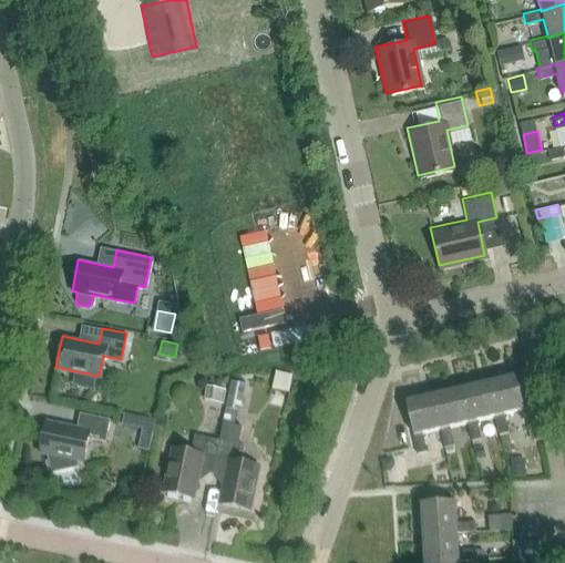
[(484,379),(493,413),(497,431),(506,429),(502,411),(523,406),(514,372),(484,379)]
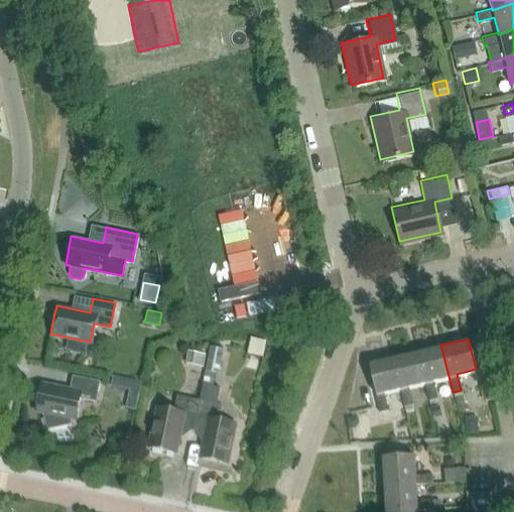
[(204,369),(217,372),(222,347),(209,344),(204,369)]
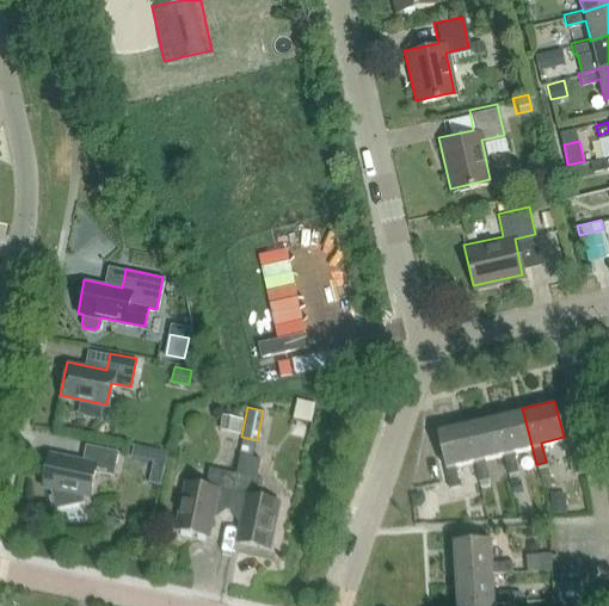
[(531,445),(522,408),(492,415),(502,451),(506,471),(517,469),(512,450),(531,445)]
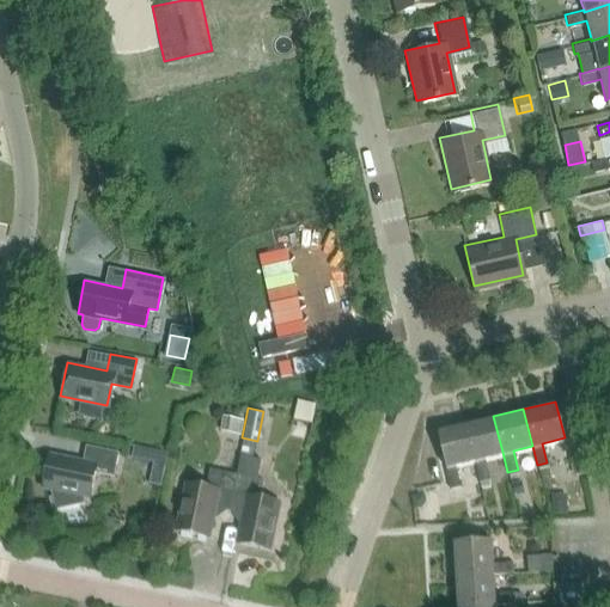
[(220,428),(239,431),(242,417),(223,414),(220,428)]
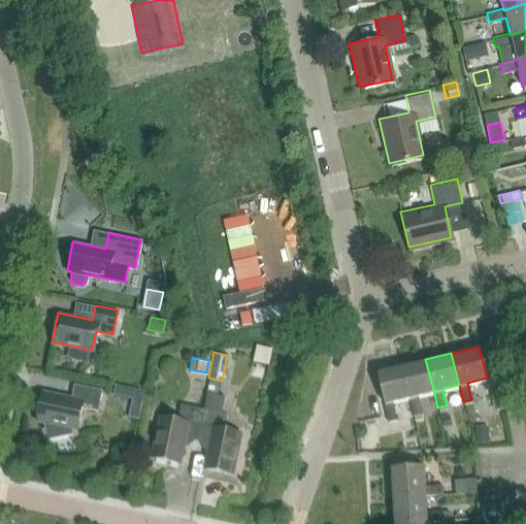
[(433,390),(425,359),(400,365),(407,397),(412,414),(421,412),(417,394),(433,390)]
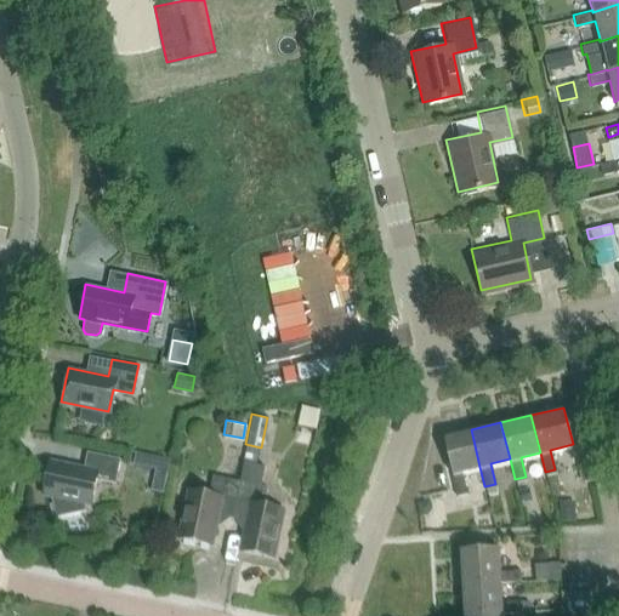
[(480,467),(471,429),(443,437),(456,492),(466,491),(461,471),(480,467)]
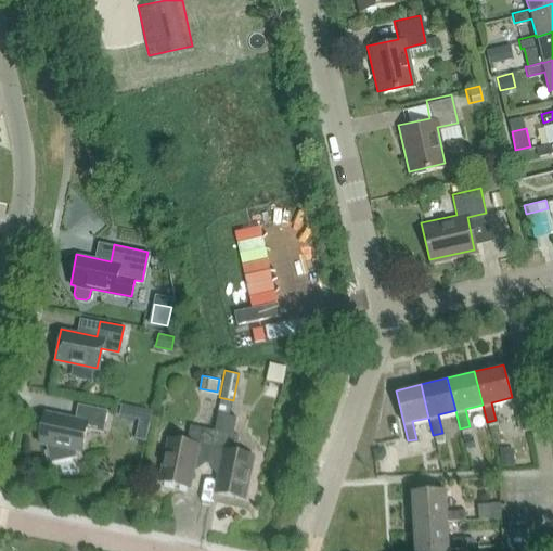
[(132,415),(134,405),(121,401),(118,413),(132,415)]
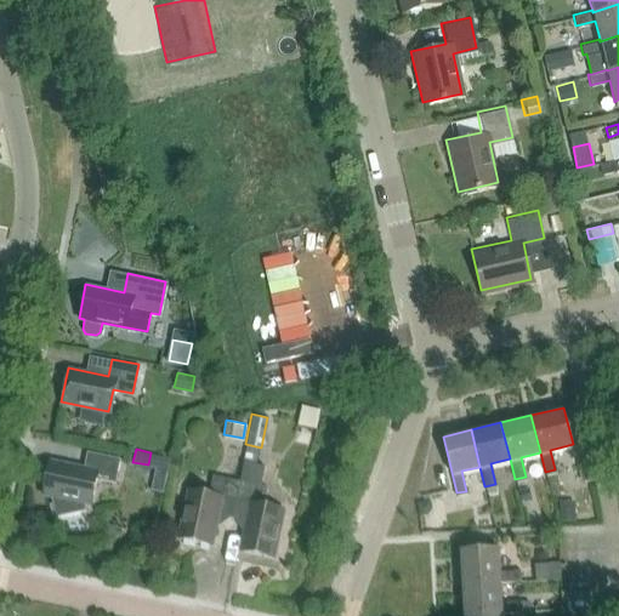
[(90,502),(95,477),(114,480),(119,456),(85,450),(83,467),(49,460),(43,492),(51,495),(55,514),(85,508),(84,501),(90,502)]
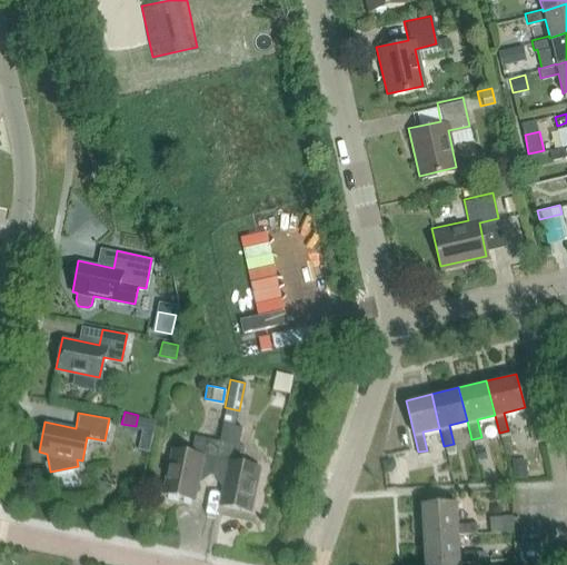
[(249,509),(258,466),(240,463),(244,445),(238,444),(241,426),(222,423),(218,439),(212,471),(226,473),(219,503),(249,509)]
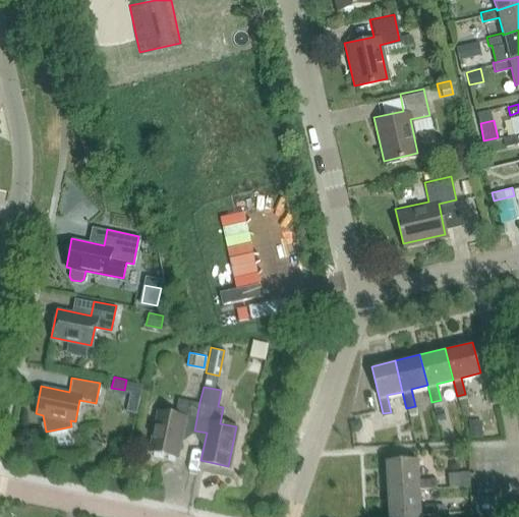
[(182,427),(194,431),(199,402),(177,398),(174,413),(157,410),(149,450),(176,456),(182,427)]
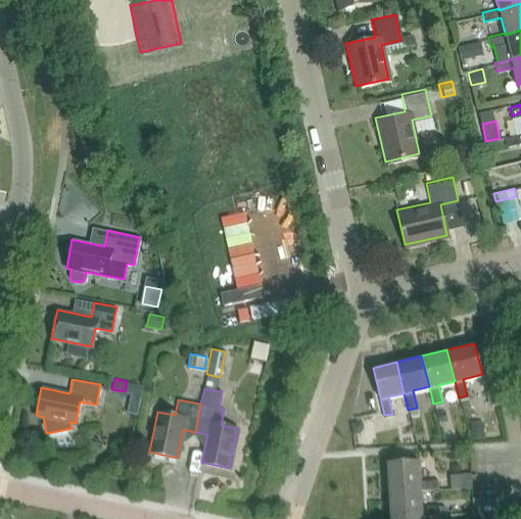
[(438,422),(446,420),(443,409),(435,411),(438,422)]
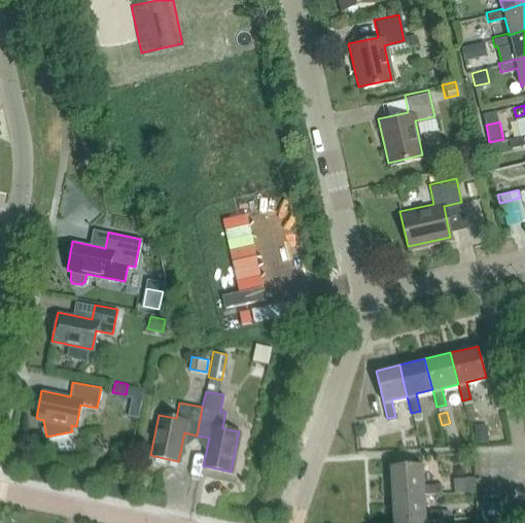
[(474,423),(474,441),(487,441),(486,423),(474,423)]
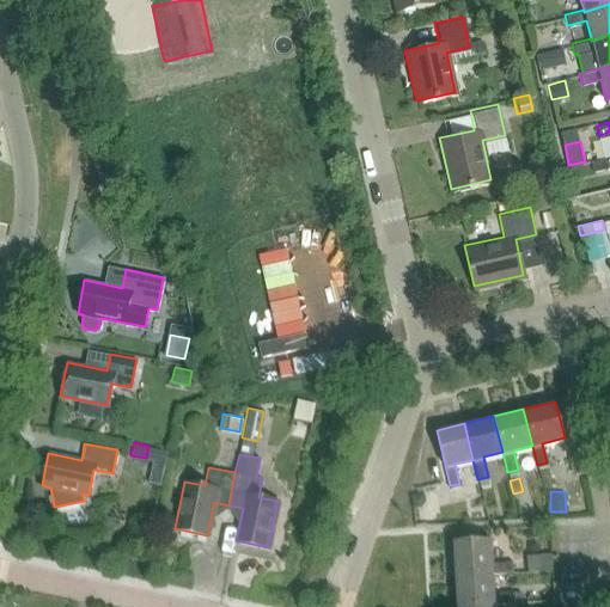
[(477,538),(477,527),(457,529),(457,539),(477,538)]
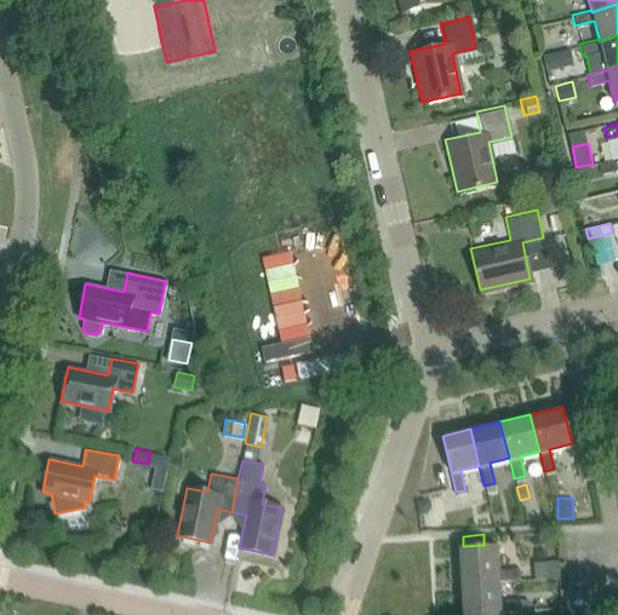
[(461,580),(498,578),(507,578),(518,578),(518,565),(497,567),(496,545),(458,547),(461,580)]
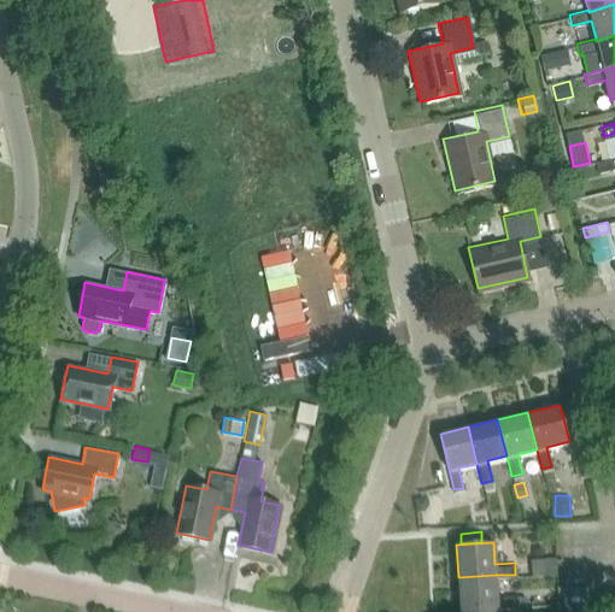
[(532,572),(556,571),(555,555),(532,557),(532,572)]
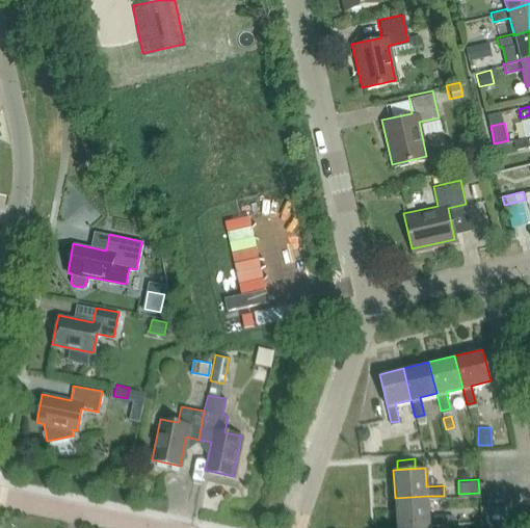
[(396,524),(428,522),(446,521),(445,512),(427,513),(427,496),(395,498),(396,524)]
